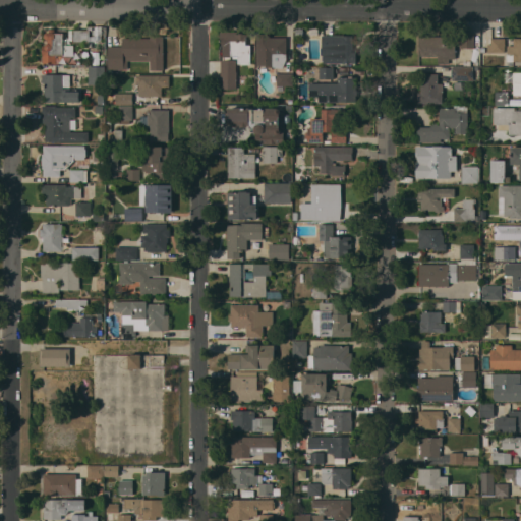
[(303,29),(303,37),(295,37),(295,29),(303,29)]
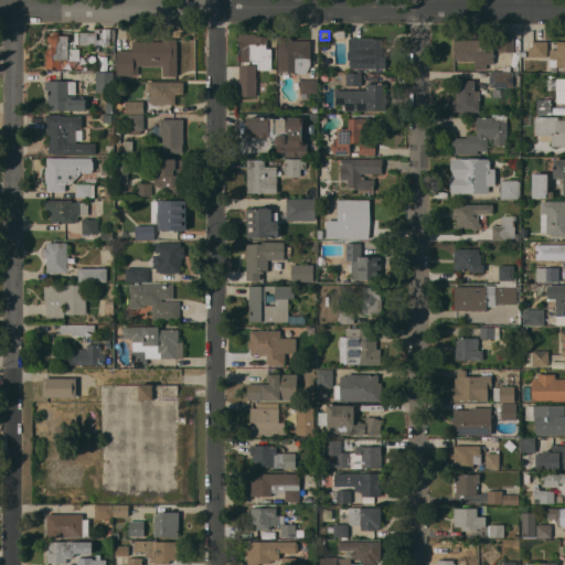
[(78,45),(78,43),(75,43),(75,32),(96,32),(97,45),(78,45)]
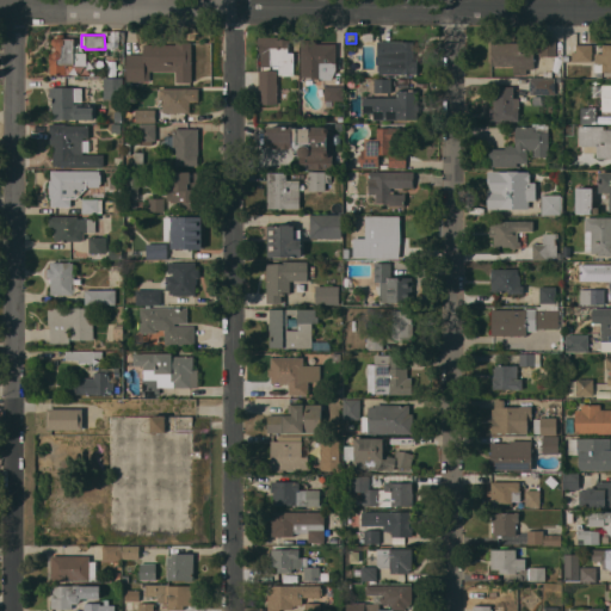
[(86,66),(74,65),(66,65),(66,74),(60,74),(60,75),(55,75),(55,74),(49,74),(50,54),(56,54),(56,45),(50,45),(50,37),(74,38),(74,47),(79,47),(79,53),(86,53),(86,66)]
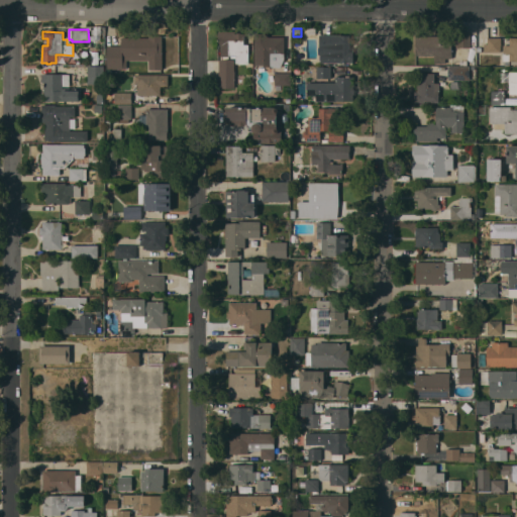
[(248,63),(236,63),(236,56),(229,56),(229,44),(220,44),(220,31),(235,31),(235,33),(244,33),(245,35),(244,35),(244,44),(248,44),(248,63)]
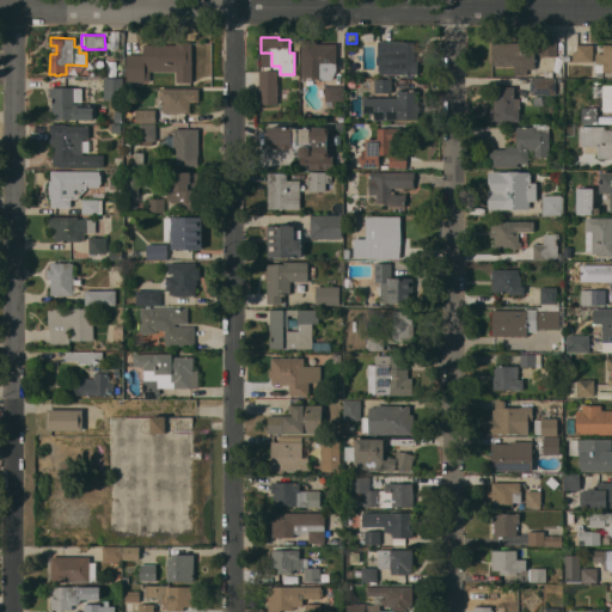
[(312,77),(303,77),(303,40),(317,40),(317,43),(337,43),(337,65),(336,65),(336,72),(335,74),(334,77),(332,78),(330,79),(312,79),(312,77)]
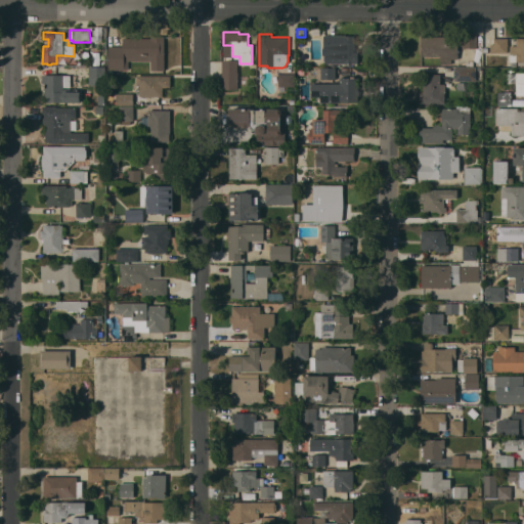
[(323,35),(354,35),(354,48),(358,48),(358,62),(325,62),(323,62),(323,54),(321,54),(321,47),(323,47),(323,35)]
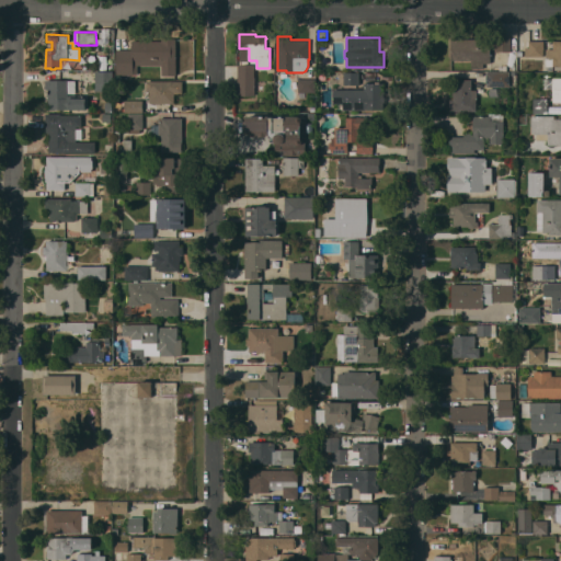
[(450,38),(510,37),(511,50),(490,52),(490,54),(493,54),(493,58),(492,58),(492,63),(483,63),(483,68),(471,68),(471,59),(451,60),(450,38)]
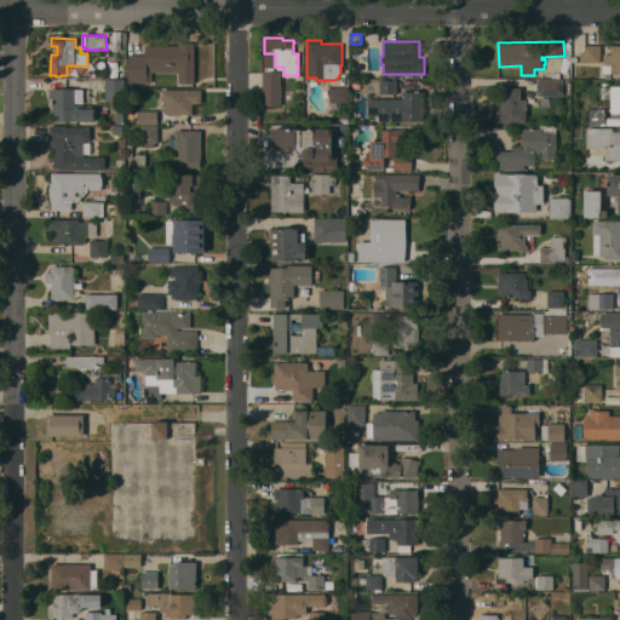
[(128,55),(145,55),(145,45),(178,45),(178,42),(195,42),(195,82),(179,82),(179,72),(147,72),(147,82),(128,82),(128,55)]
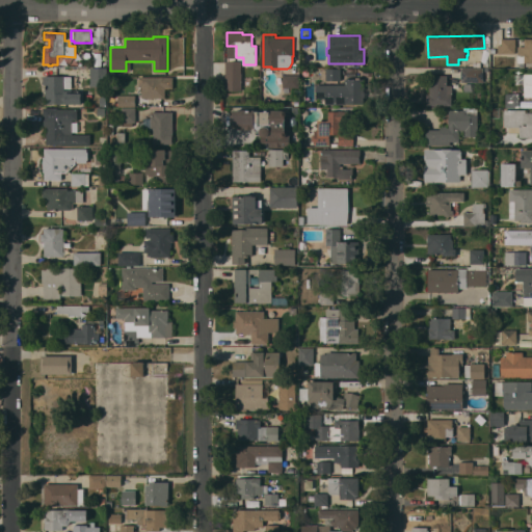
[(515,38),(515,53),(498,53),(498,44),(502,45),(502,37),(515,38)]
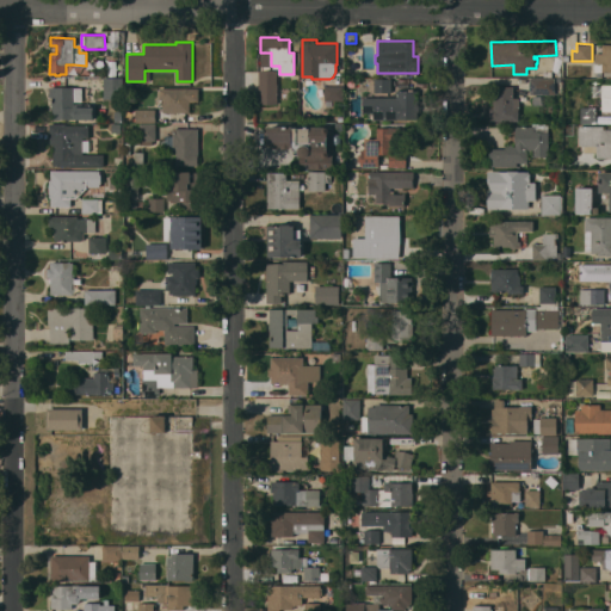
[(610,72),(593,72),(594,62),(594,53),(603,53),(603,44),(610,44),(610,72)]
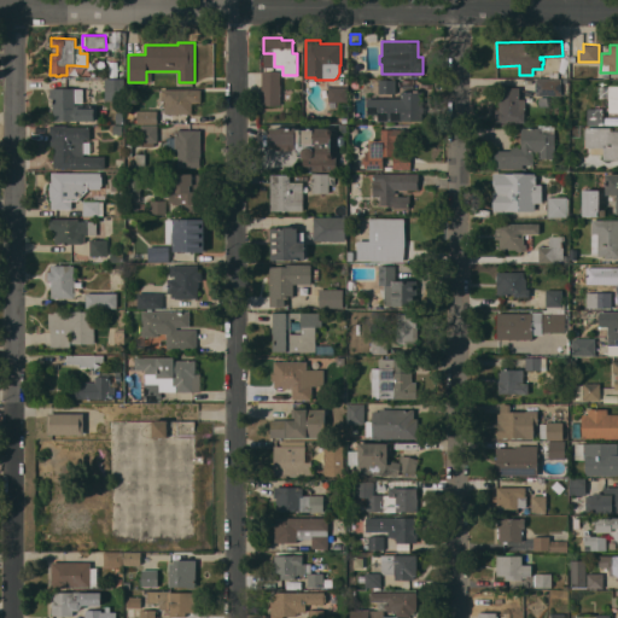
[(262,71),(280,71),(280,85),(281,85),(280,105),(262,105),(262,71)]
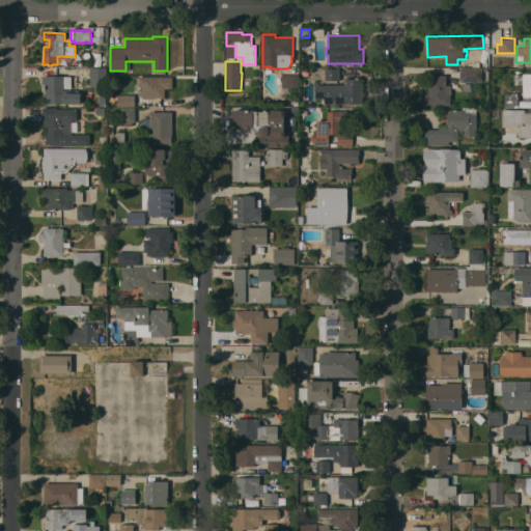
[(107,68),(107,86),(90,86),(90,67),(107,68)]
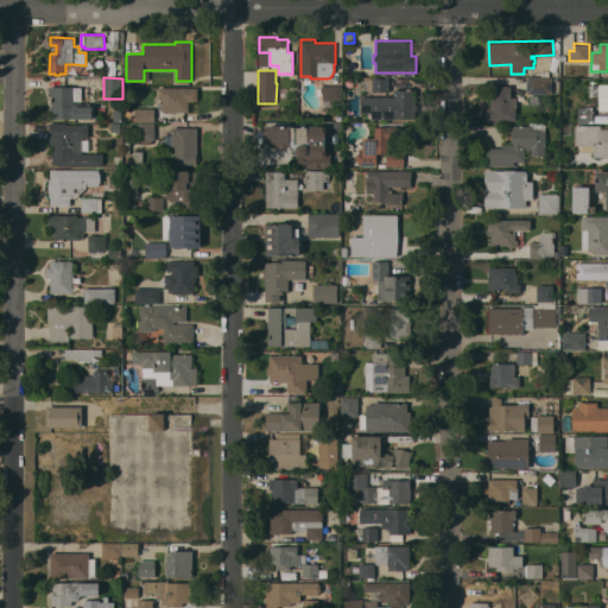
[(390,78),(390,92),(373,92),(372,78),(390,78)]
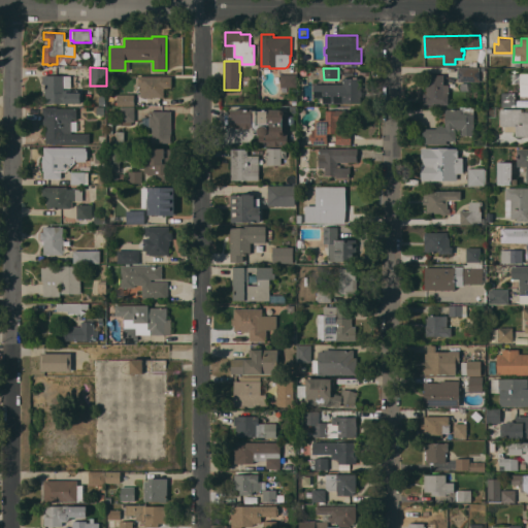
[(480,68),(480,80),(458,80),(458,68),(480,68)]
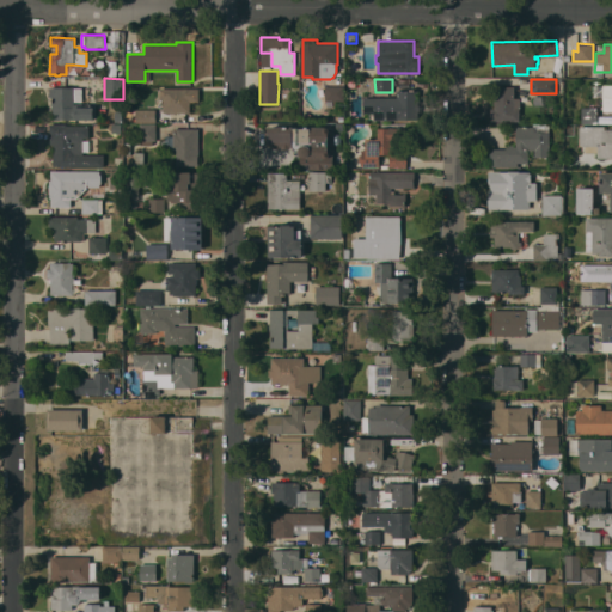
[(611,111),(604,111),(603,97),(595,97),(595,85),(603,85),(611,84),(611,111)]
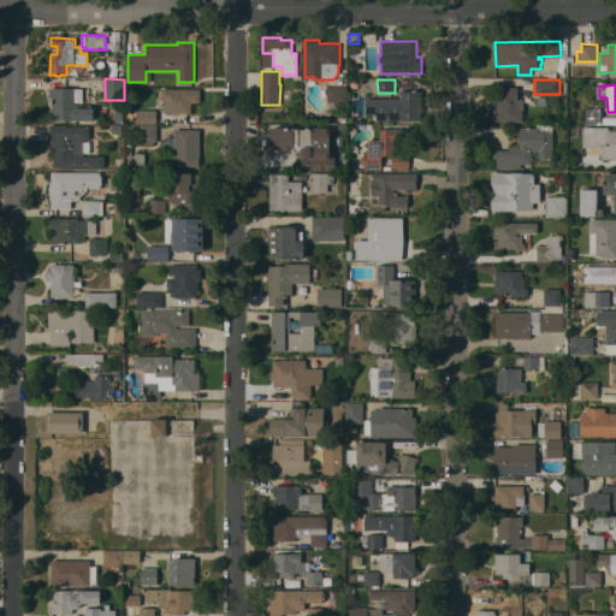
[(347,87),(347,101),(327,101),(327,87),(347,87)]
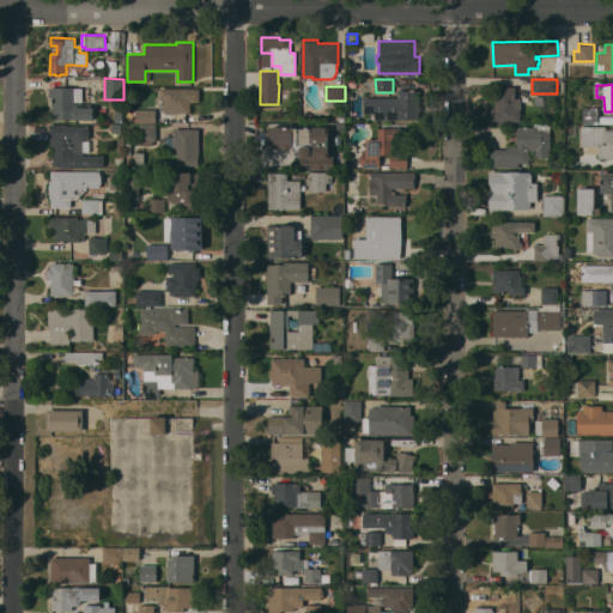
[(521,107),(521,121),(491,121),(491,86),(515,86),(515,98),(521,97),(521,107)]
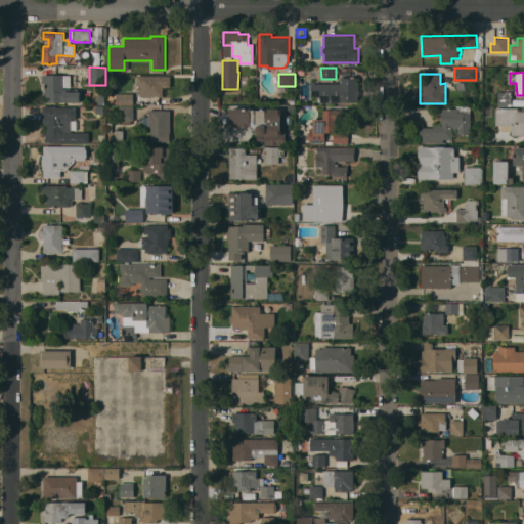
[(71,75),(71,87),(63,87),(63,88),(74,88),(78,89),(78,91),(81,91),(81,102),(51,101),(51,102),(46,102),(46,101),(45,101),(45,83),(43,83),(43,75),(71,75)]
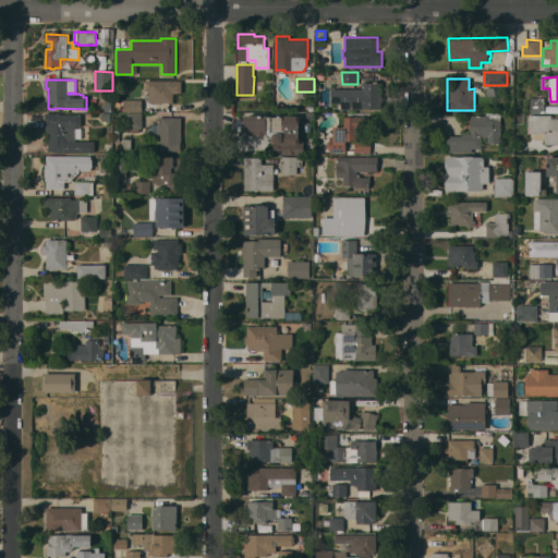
[(182,80),(182,93),(173,93),(173,102),(145,102),(145,88),(146,88),(146,80),(182,80)]
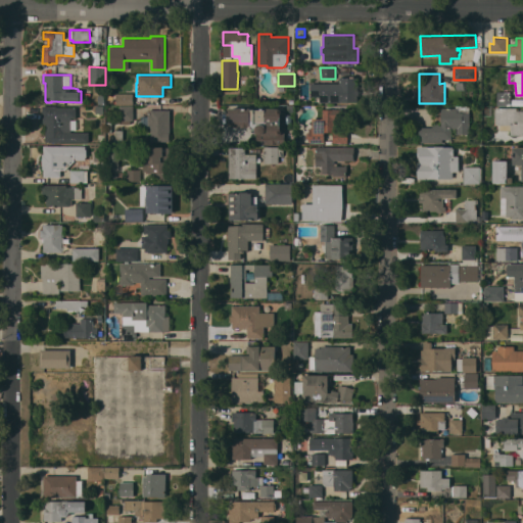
[(339,83),(339,78),(350,78),(350,76),(354,76),(354,78),(358,78),(358,102),(320,102),(320,96),(311,96),(311,83),(339,83)]
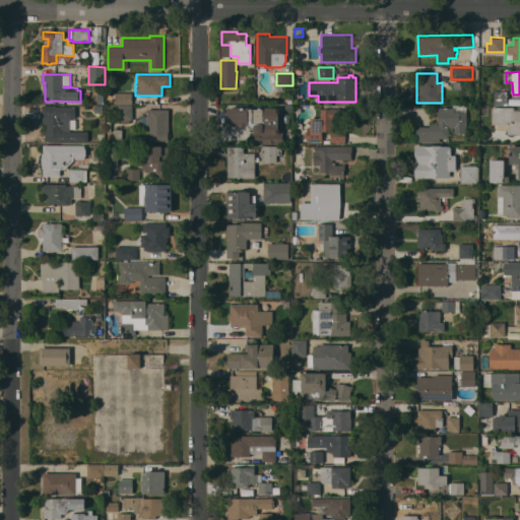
[(495,90),(508,91),(508,105),(494,104),(495,90)]
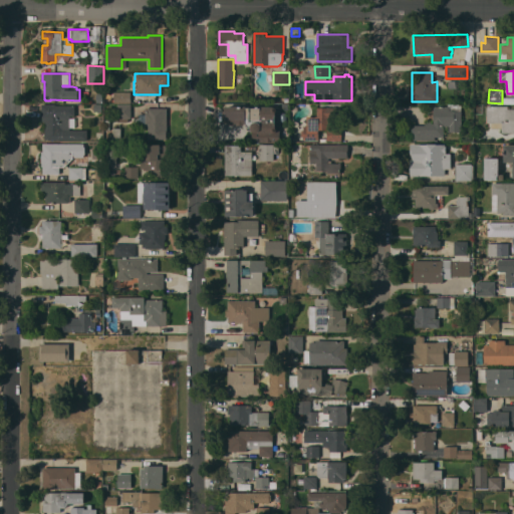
[(131,91),(132,102),(114,102),(112,102),(112,99),(114,99),(114,97),(111,97),(111,92),(113,92),(113,91),(131,91)]
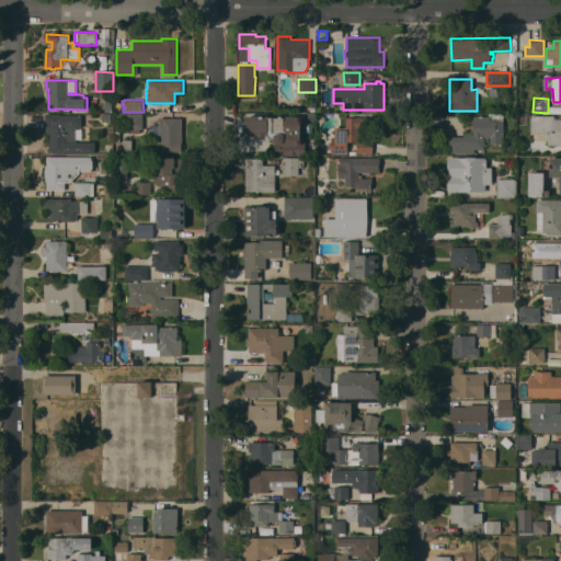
[(82,114),(82,127),(77,127),(77,141),(95,141),(95,152),(53,152),(49,152),(49,133),(45,133),(45,113),(61,113),(61,114),(82,114)]
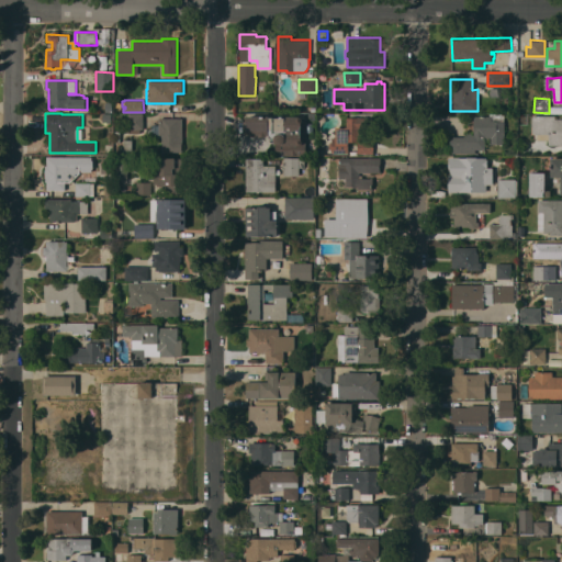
[(112,122),(103,122),(103,113),(112,114),(112,122)]
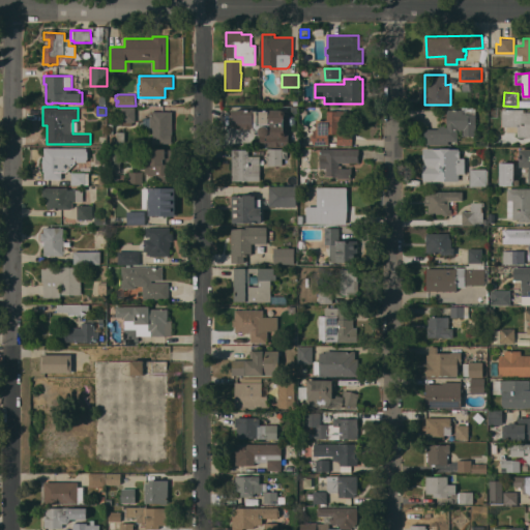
[(121,125),(121,108),(136,108),(136,122),(133,122),(133,125),(121,125)]
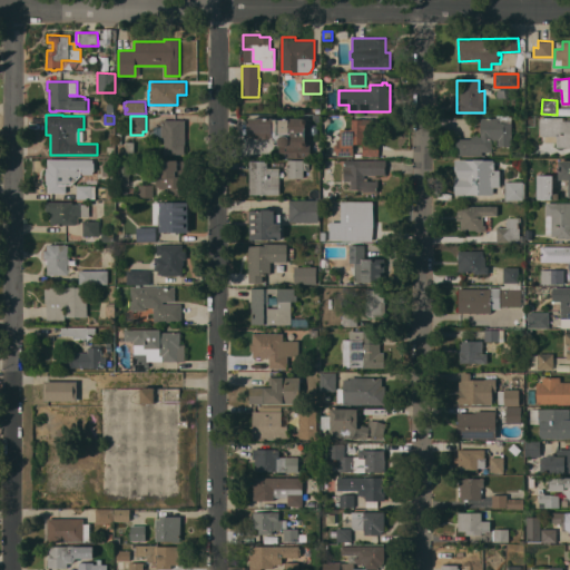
[(273,117),(273,119),(290,119),(290,118),(306,118),(306,119),(311,119),(311,157),(279,157),(279,141),(277,140),(276,140),(275,139),(274,138),(273,136),(272,136),(272,138),(263,138),(263,137),(262,137),(262,138),(254,138),(254,137),(249,137),(249,129),(248,129),(248,124),(251,124),(249,118),(273,117)]
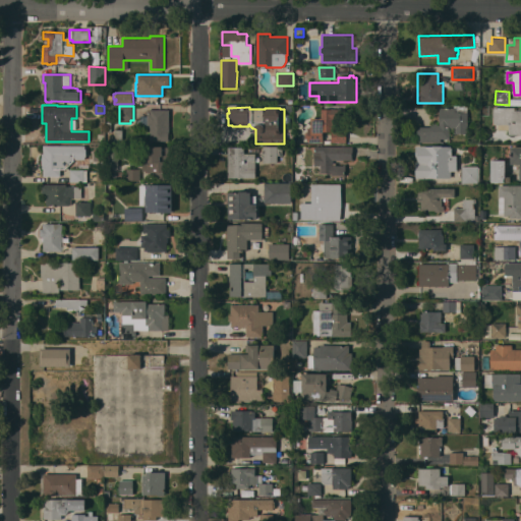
[(456,107),(456,111),(460,111),(460,112),(467,112),(467,133),(454,133),(454,128),(450,128),(450,138),(441,138),(441,141),(417,141),(417,126),(430,126),(430,123),(440,123),(439,107),(456,107)]
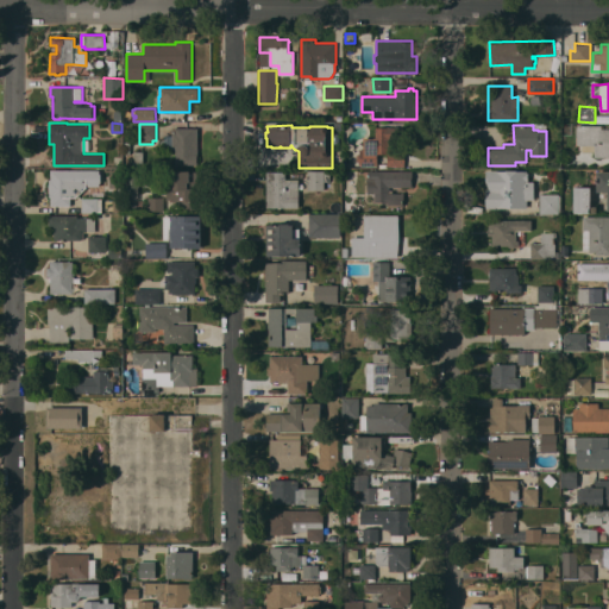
[(577,145),(577,137),(576,137),(576,126),(578,126),(578,125),(602,125),(602,129),(608,129),(608,157),(595,157),(595,145),(581,145),(577,145)]
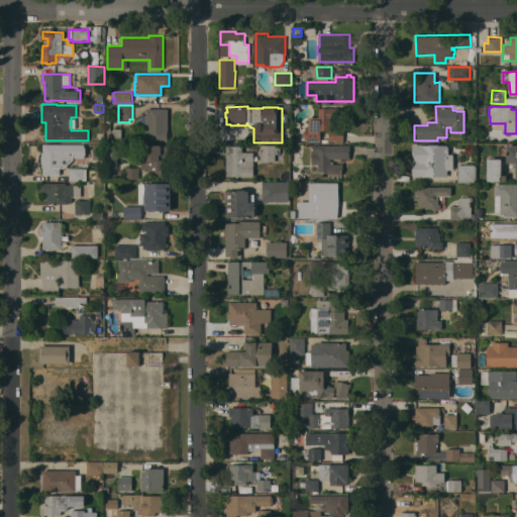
[(305,140),(305,136),(303,136),(303,131),(305,130),(305,127),(309,127),(309,116),(319,116),(319,108),(343,107),(343,118),(333,118),(333,129),(343,129),(343,141),(329,141),(329,130),(320,130),(321,140),(305,140)]
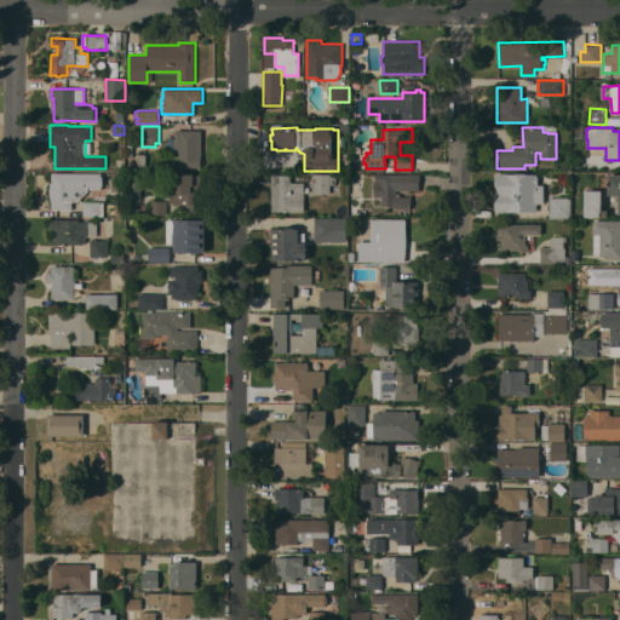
[(176,137),(176,130),(202,130),(202,156),(201,156),(201,167),(179,168),(178,151),(168,151),(168,138),(176,137)]
